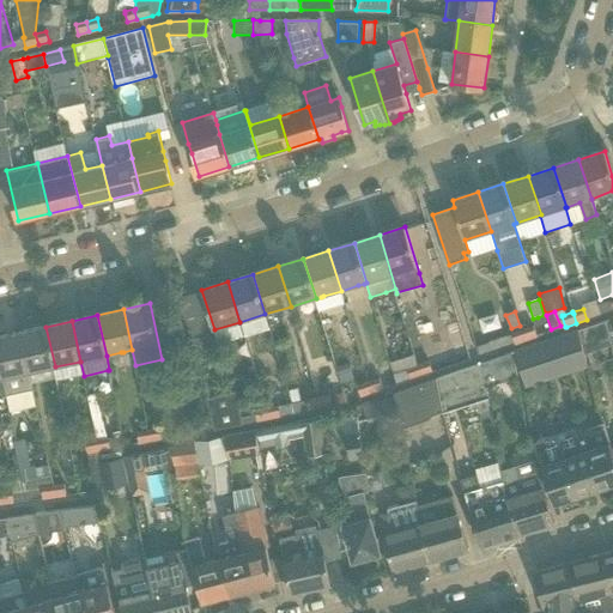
[(583,353),(583,354),(611,345),(602,321),(575,331),(583,353)]
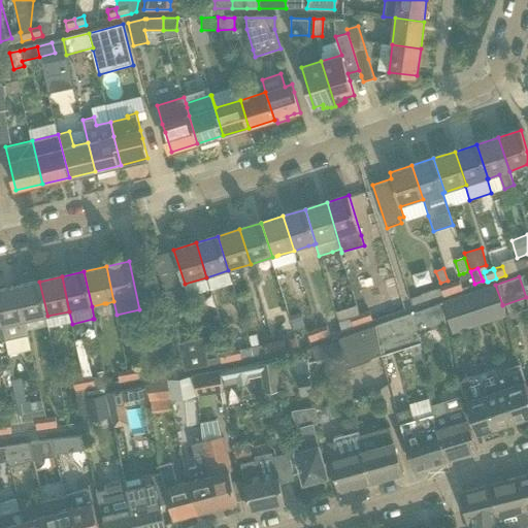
[(459,281),(450,284),(453,292),(462,290),(459,281)]
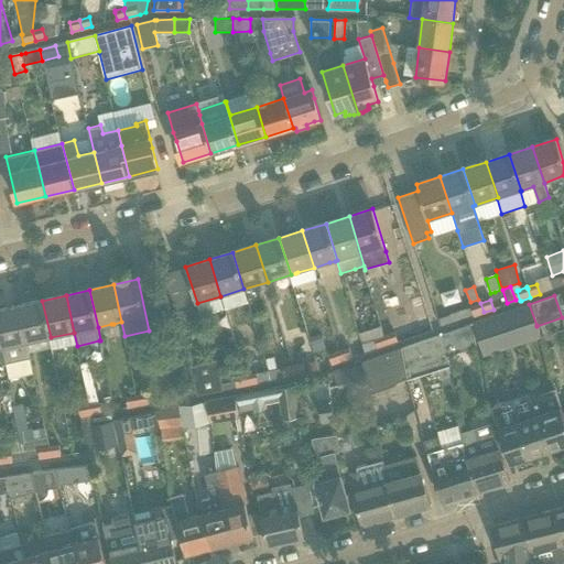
[(42,301),(19,305),(26,343),(51,337),(42,301)]
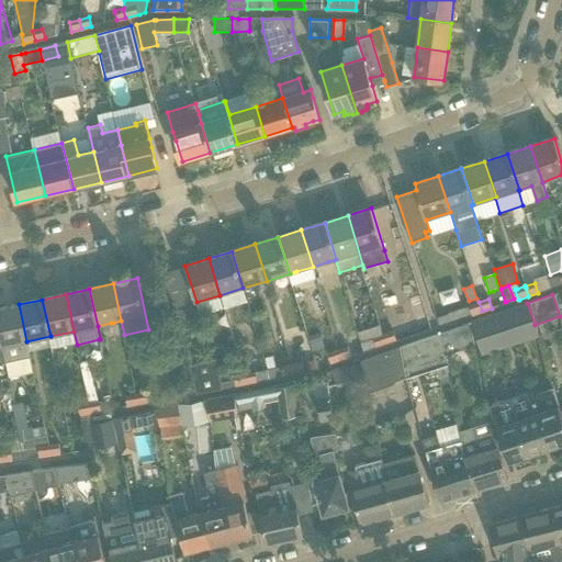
[(479,302),(470,305),(473,314),(482,311),(479,302)]
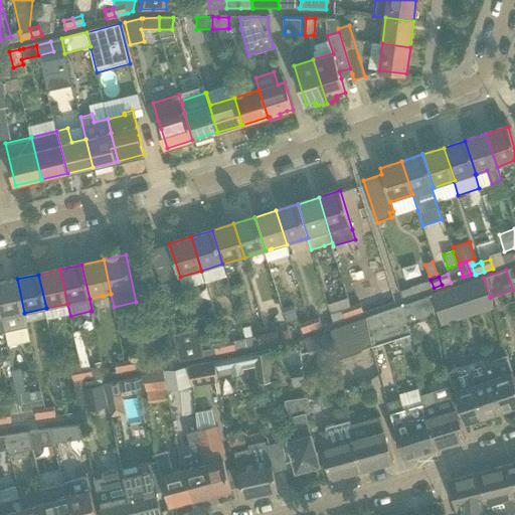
[(490,297),(483,278),(465,284),(466,288),(471,303),(490,297)]
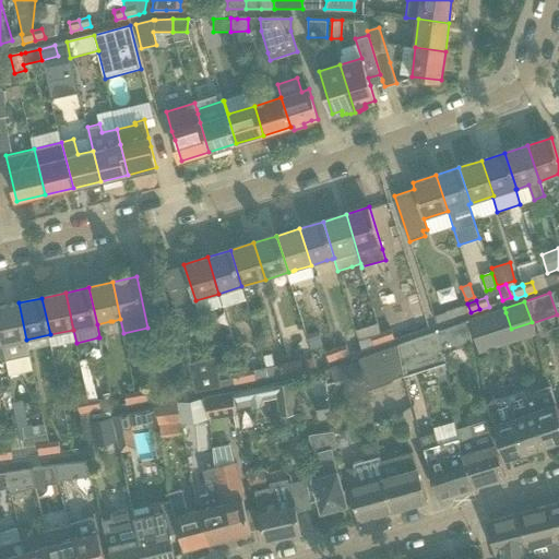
[(0,307),(0,331),(3,345),(7,360),(30,355),(26,340),(19,302),(0,307)]
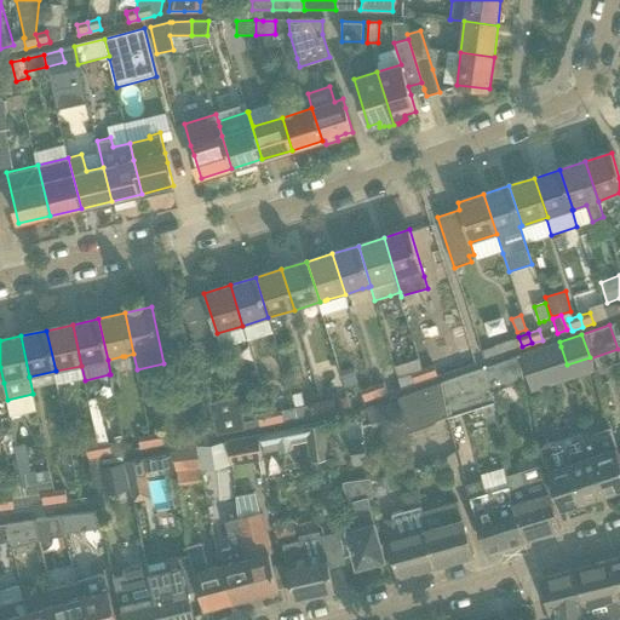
[(480,350),(483,360),(520,348),(516,338),(480,350)]
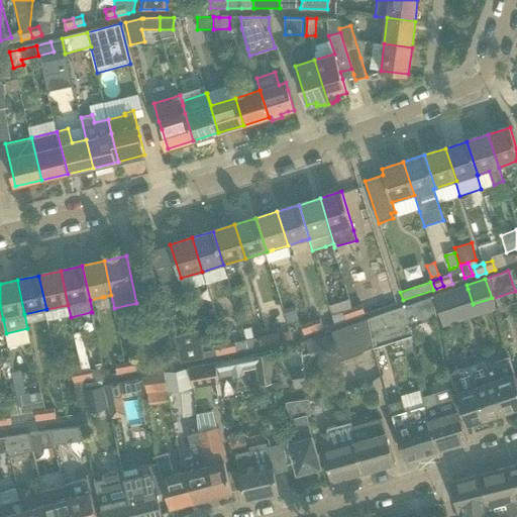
[(473,304),(468,289),(448,296),(453,311),(473,304)]
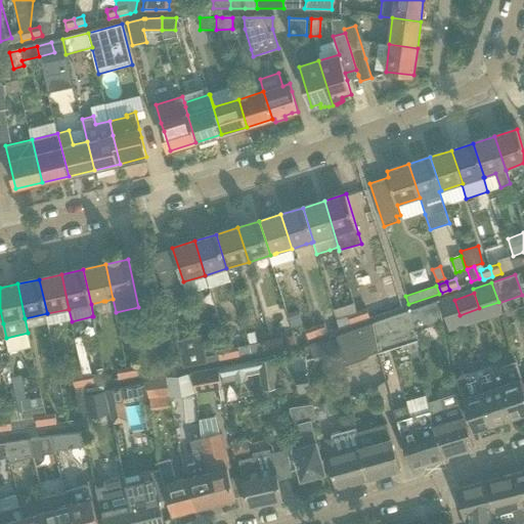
[(454,300),(441,304),(446,319),(460,315),(454,300)]
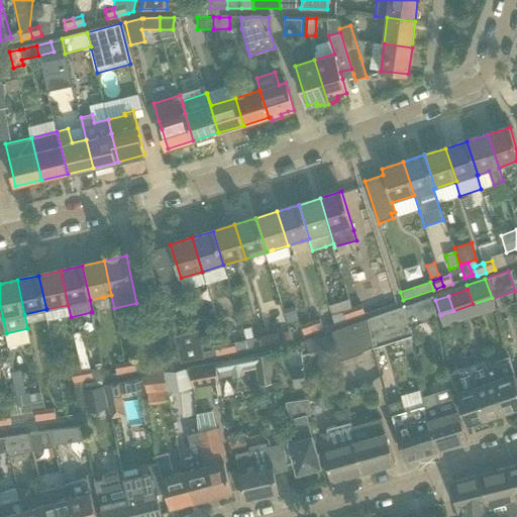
[(430,298),(406,306),(407,310),(410,327),(436,318),(433,306),(430,299),(430,298)]
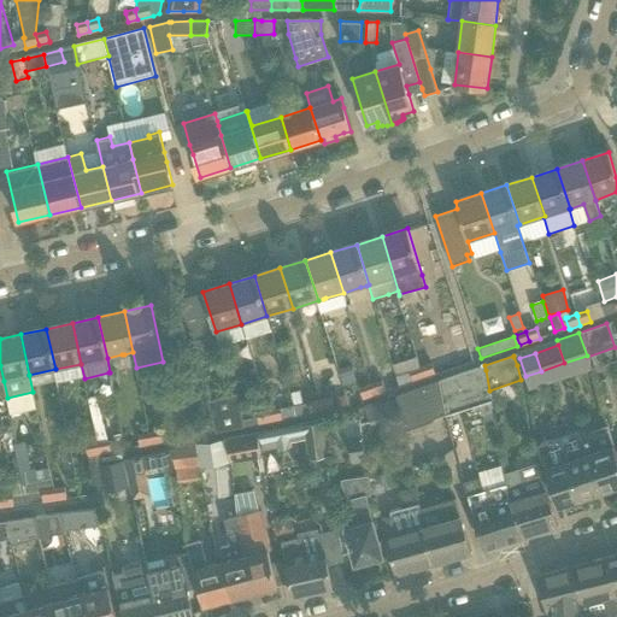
[(418,357),(393,365),(395,377),(399,387),(416,382),(425,378),(422,368),(419,359),(418,357)]
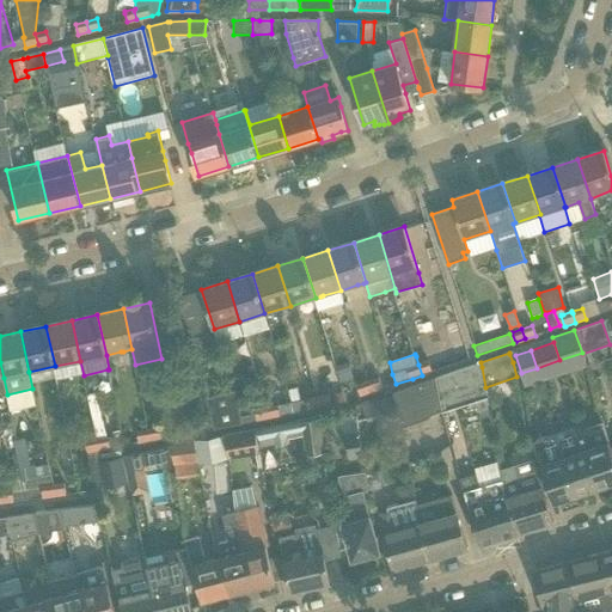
[(429,361),(418,365),(422,375),(433,372),(433,371),(429,361)]
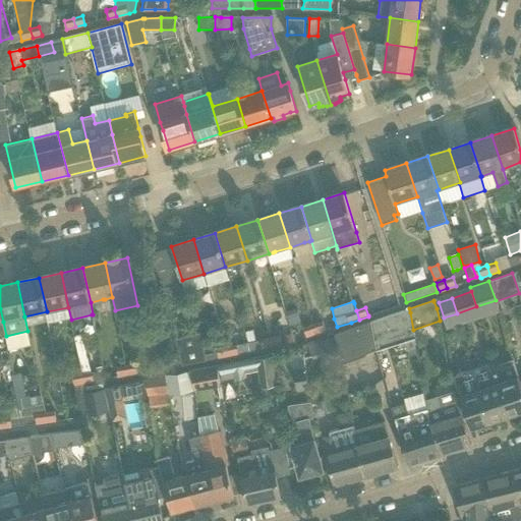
[(409,308),(370,323),(371,326),(371,328),(377,350),(415,338),(414,337),(412,330),(413,330),(410,312),(409,308)]
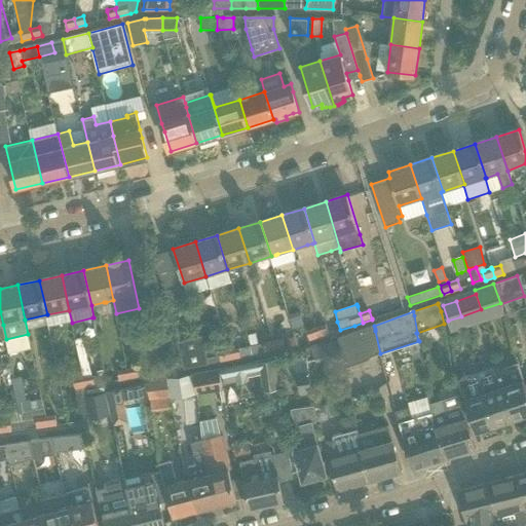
[(298,312),(288,315),(292,329),(302,326),(298,312)]
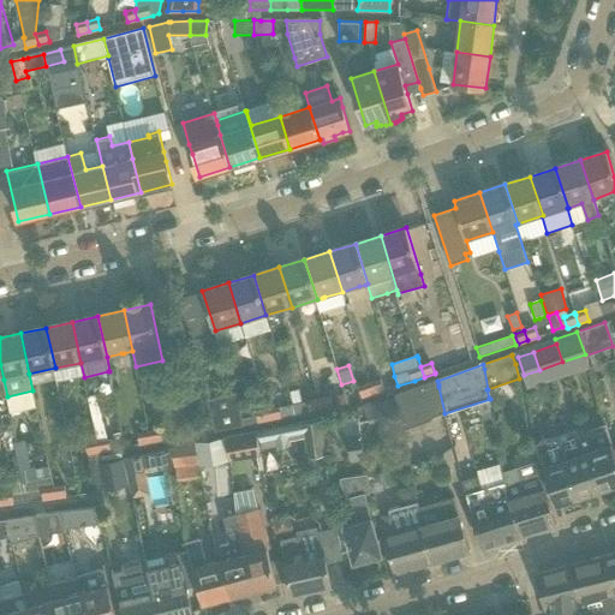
[(383,380),(370,383),(371,384),(371,386),(374,394),(382,392),(387,390),(383,380)]
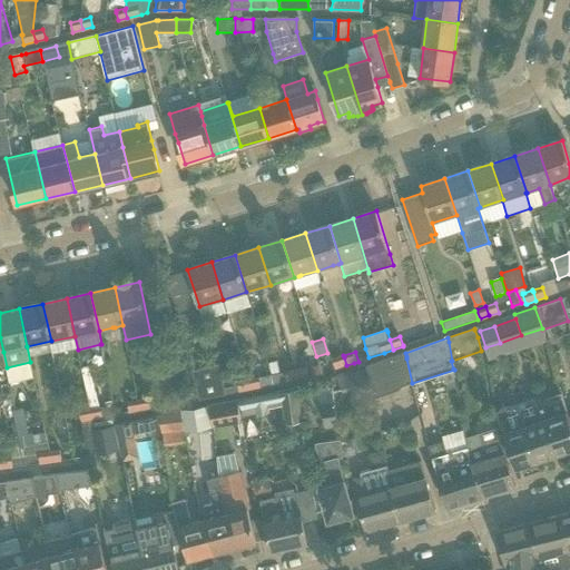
[(405,353),(366,366),(373,395),(412,383),(406,359),(406,356),(405,353)]
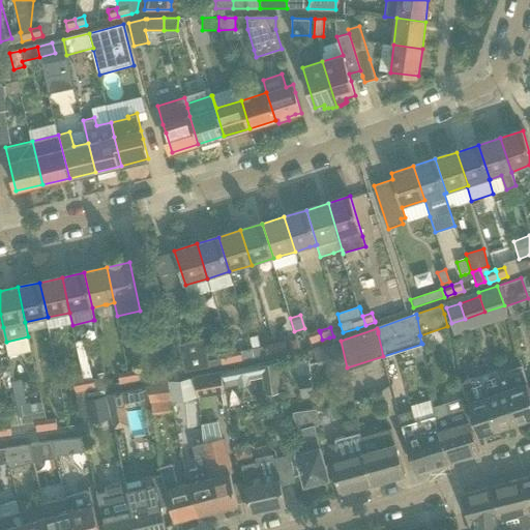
[(316,331),(308,333),(312,343),(313,343),(322,340),(320,332),(320,331),(319,330),(316,331)]
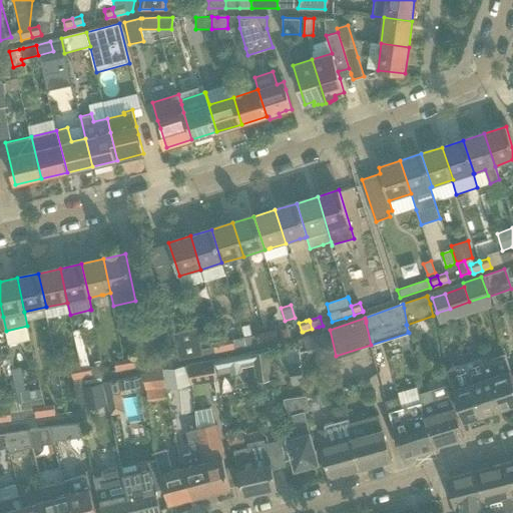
[(172,334),(180,362),(203,355),(196,328),(172,334)]
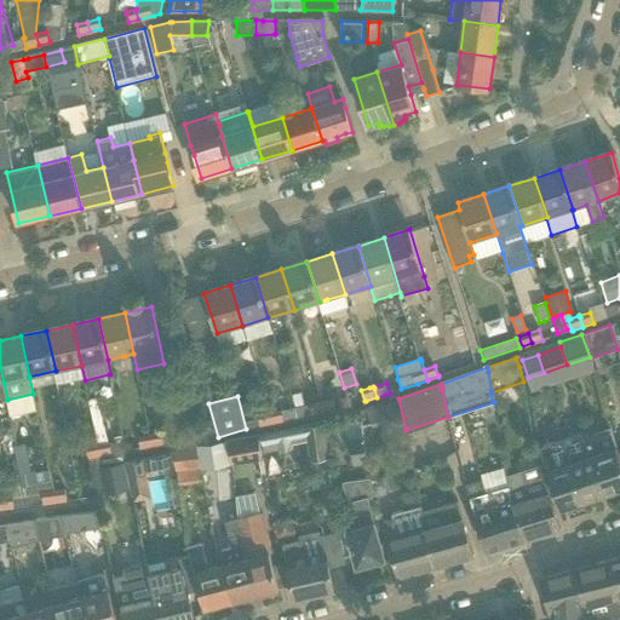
[(332,400),(322,402),(325,409),(325,411),(325,412),(326,412),(326,413),(334,411),(334,409),(334,407),(332,400)]
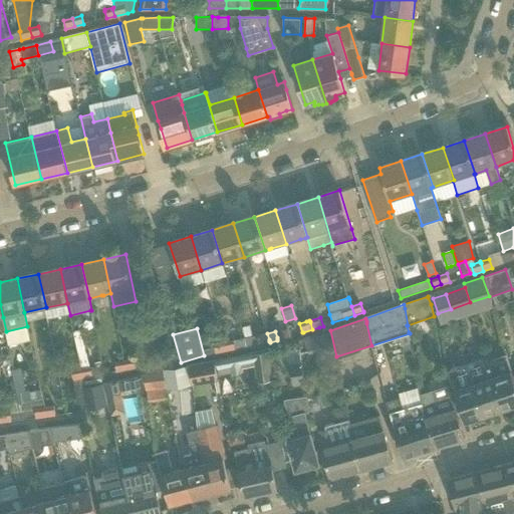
[(258,335),(257,335),(259,343),(259,344),(270,342),(270,341),(269,341),(269,340),(269,339),(267,333),(258,335)]
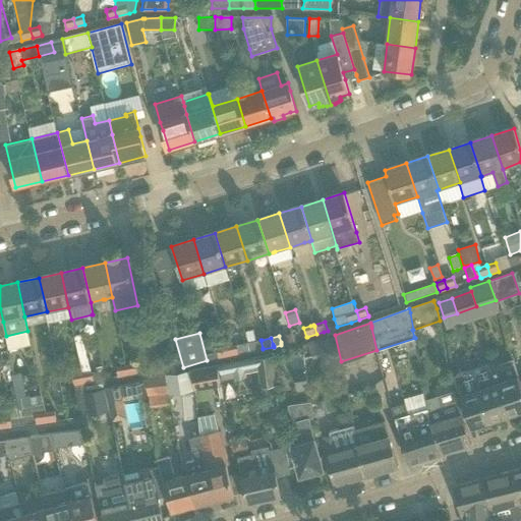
[(333,338),(308,344),(312,358),(337,352),(333,340),(333,338)]
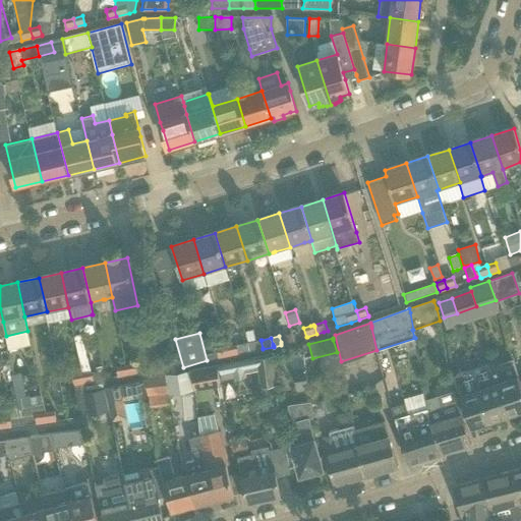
[(222,347),(217,348),(217,349),(219,357),(219,359),(239,354),(236,344),(235,345),(224,347),(222,347)]
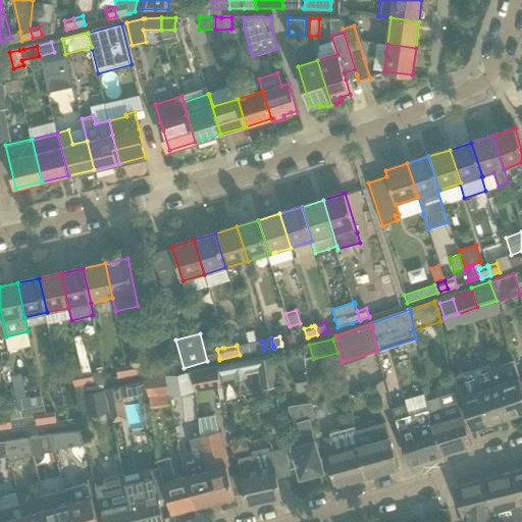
[(221,365),(219,366),(221,375),(223,375),(235,373),(236,378),(238,378),(246,376),(246,374),(259,371),(261,387),(275,385),(271,357),(223,365),(221,365)]
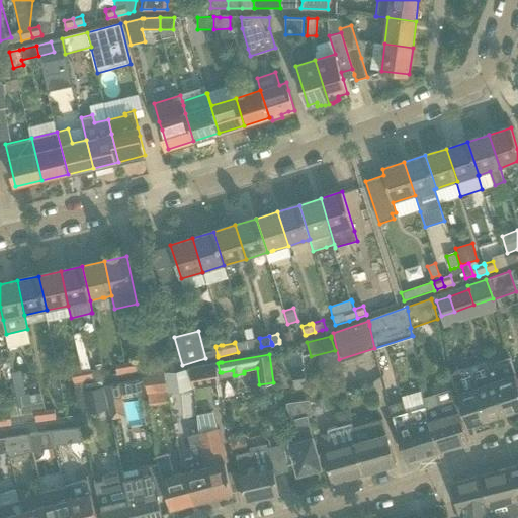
[(498,362),(491,365),(507,412),(517,408),(517,380),(515,372),(511,358),(501,361),(498,362)]
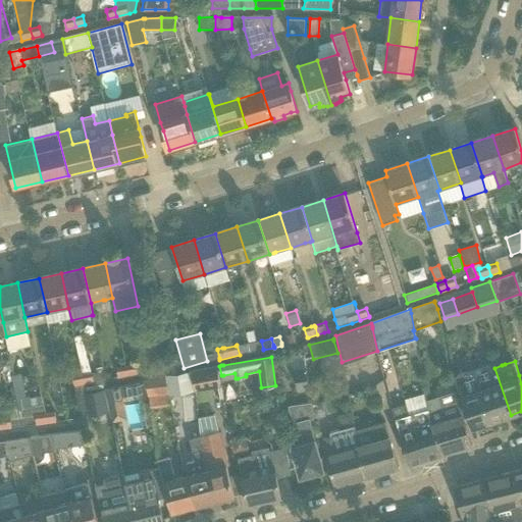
[(511,415),(494,368),(493,363),(473,370),(490,422),(511,415)]
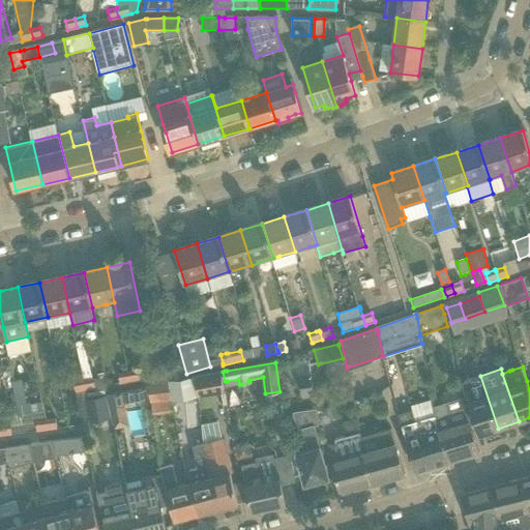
[(139,370),(129,371),(131,381),(140,380),(139,370)]
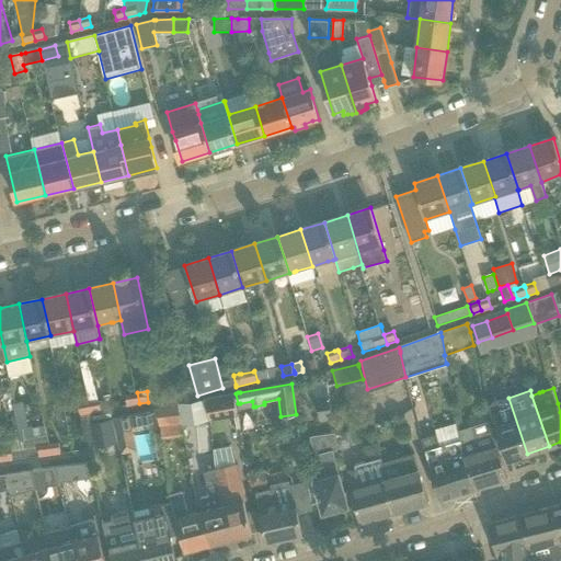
[(139,403),(137,392),(124,396),(126,407),(139,403)]
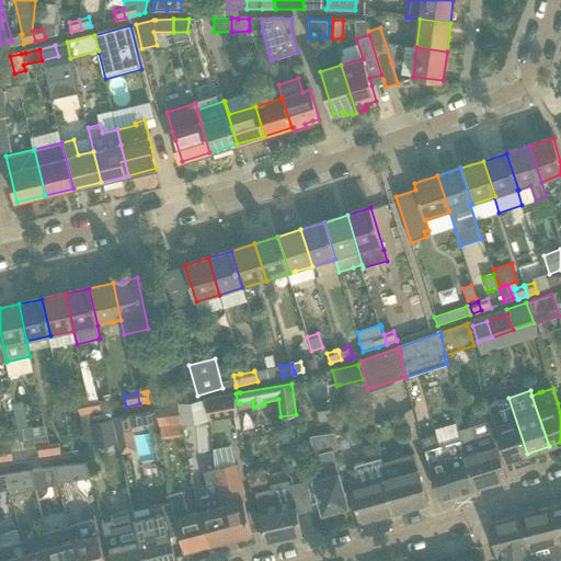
[(205,398),(208,419),(236,414),(232,393),(205,398)]
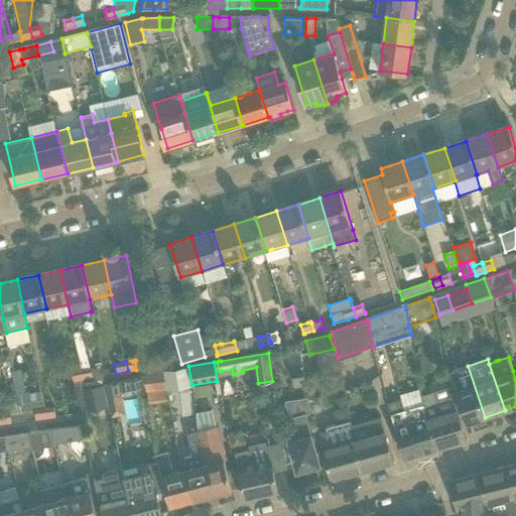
[(485,417),(468,366),(468,364),(448,371),(466,423),(485,417)]
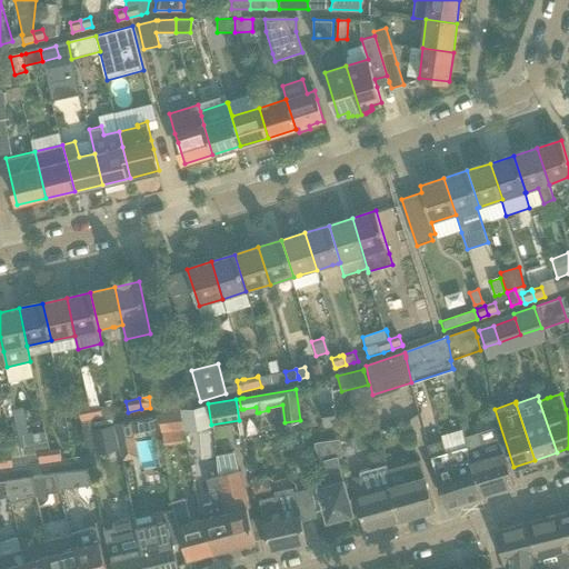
[(333,402),(321,403),(325,427),(337,425),(333,402)]
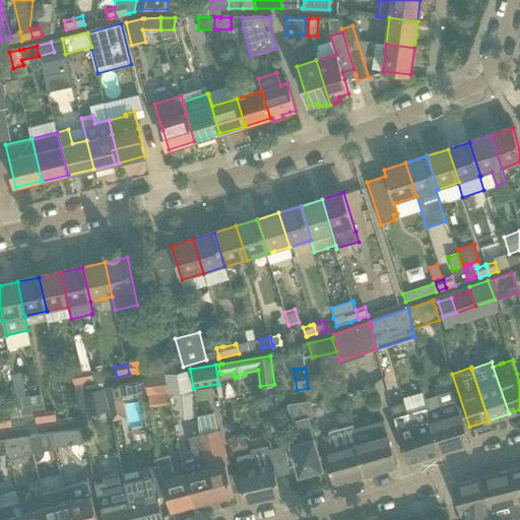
[(190,369),(164,373),(165,377),(167,391),(167,392),(193,388),(190,369)]
